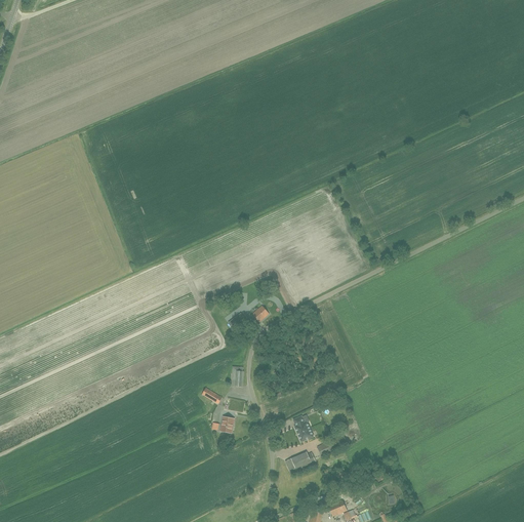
[(258,320),(269,311),(262,303),(251,312),(258,320)]
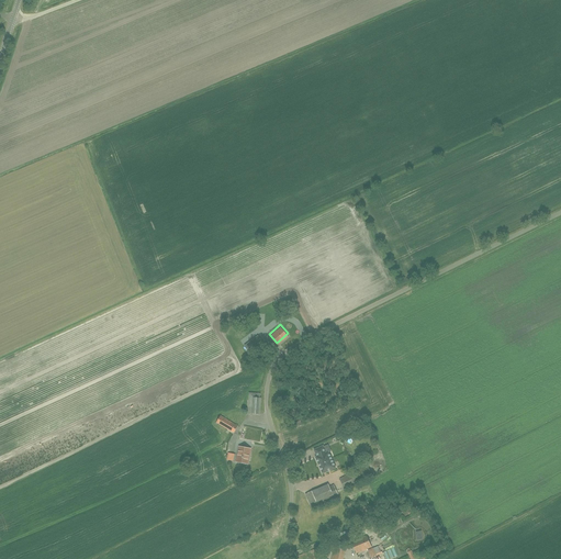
[(264,353),(270,348),(265,341),(265,342),(257,333),(244,343),(250,351),(259,345),(261,347),(260,348),(264,353)]
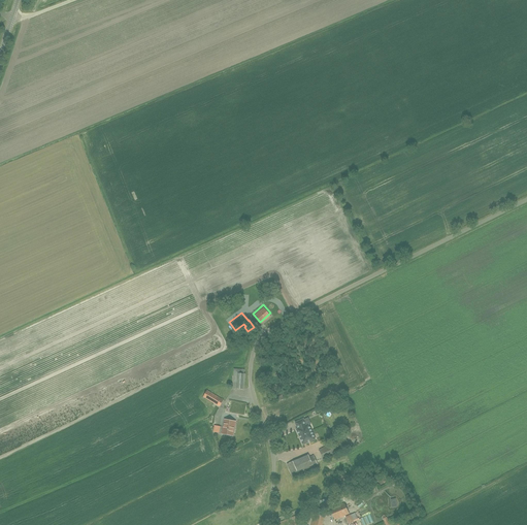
[(243,387),(244,371),(243,371),(244,366),(233,366),(232,386),(243,387)]
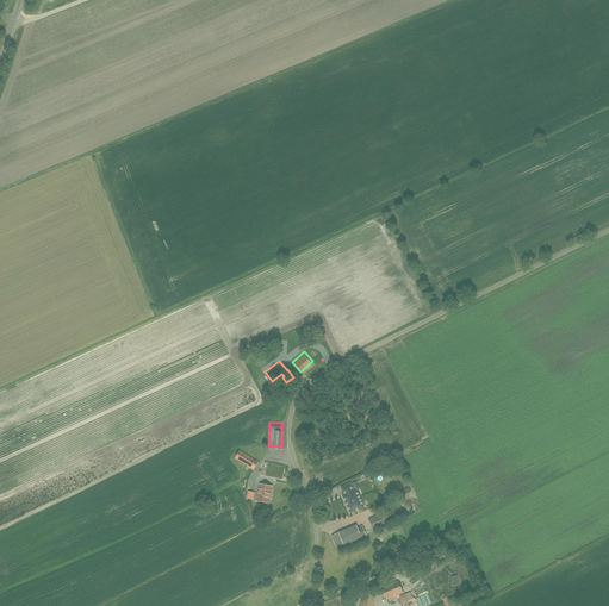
[(305,451),(318,448),(316,442),(303,444),(305,451)]
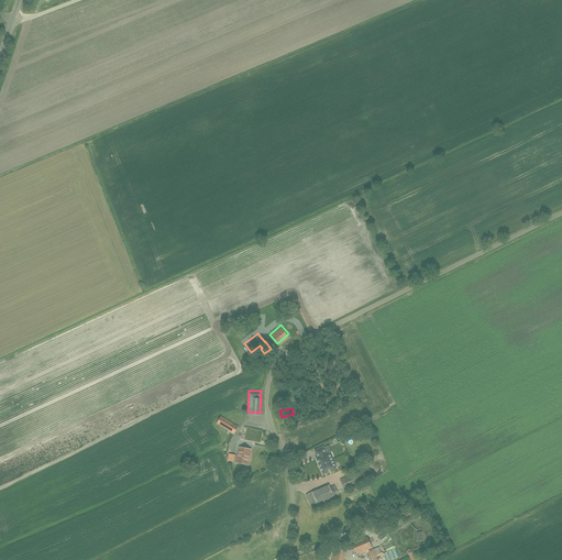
[(233,430),(238,424),(220,414),(216,420),(233,430)]
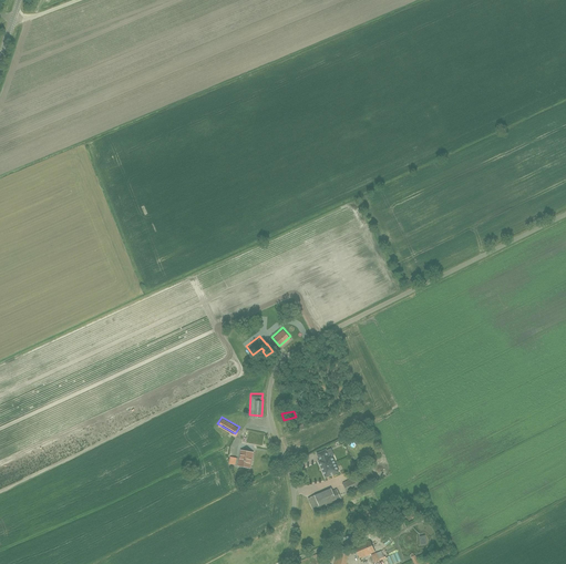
[(317,458),(321,467),(325,475),(338,469),(331,453),(329,454),(326,447),(316,451),(318,454),(319,454),(320,457),(317,458)]
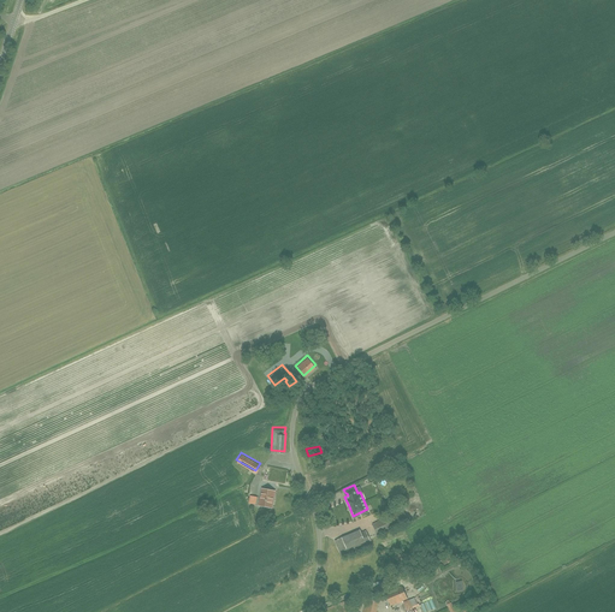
[(271,505),(273,493),(275,488),(261,486),(259,503),(271,505)]
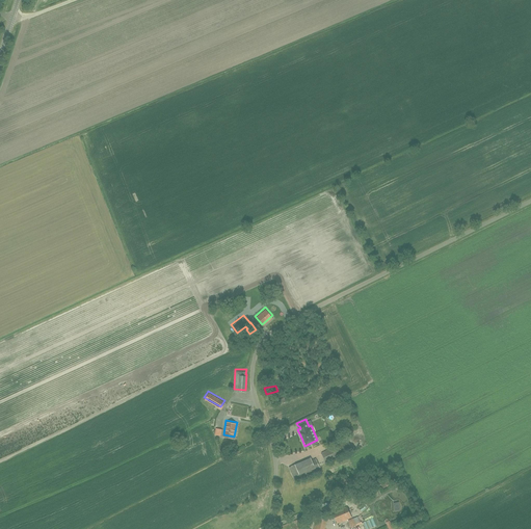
[(294,477),(319,466),(315,455),(311,457),(310,455),(288,465),(294,477)]
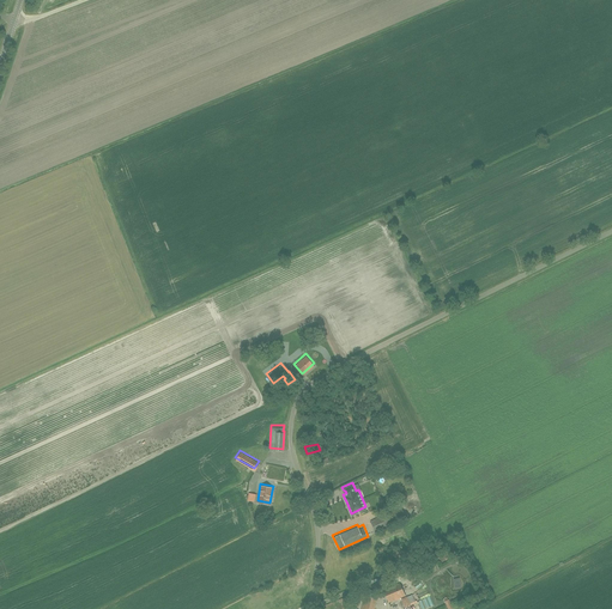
[(385,578),(395,574),(392,566),(381,570),(385,578)]
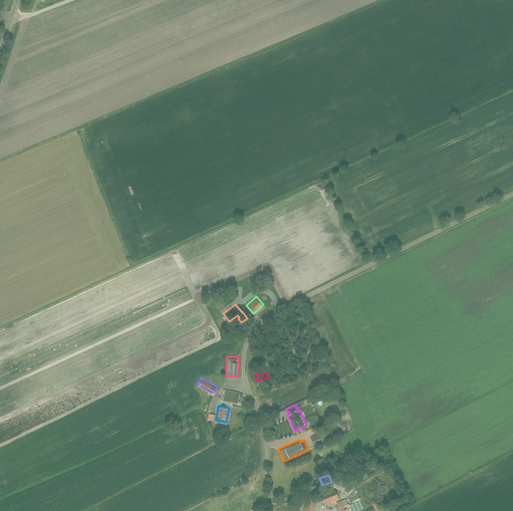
[(325,503),(339,497),(334,487),(321,493),(325,503)]
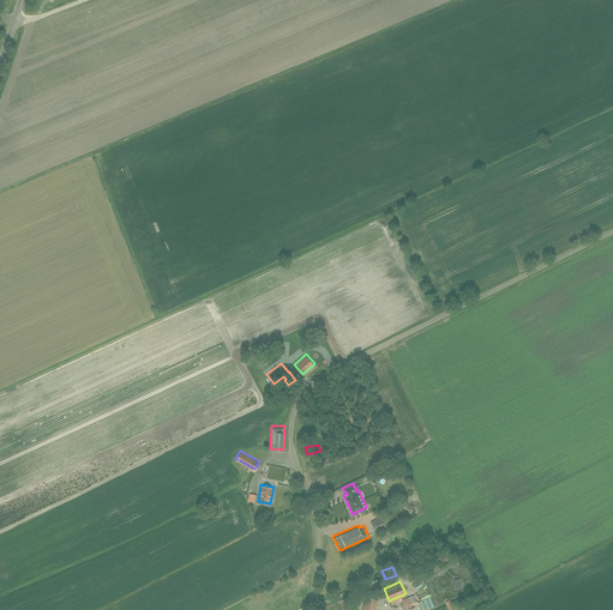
[(377,596),(378,591),(366,587),(359,609),(372,609),(377,596)]
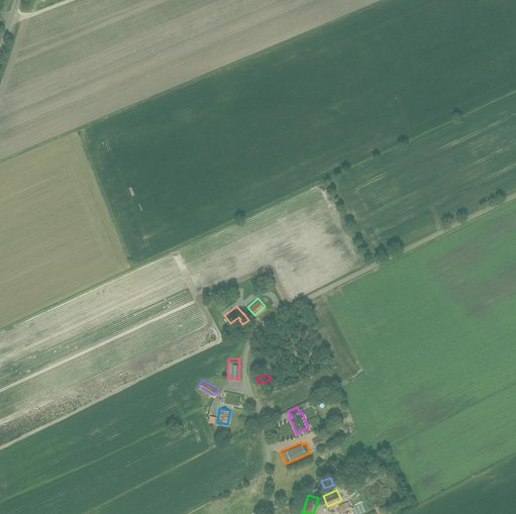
[(346,500),(338,504),(341,510),(342,509),(342,510),(343,509),(349,506),(346,500)]
